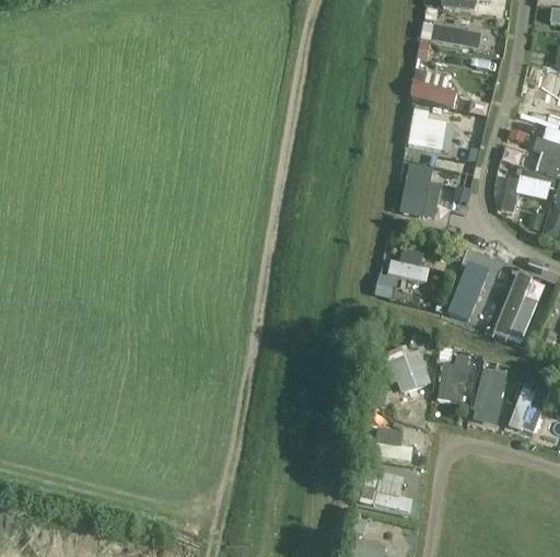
[(559,6),(550,3),(546,23),(559,26),(559,6)]
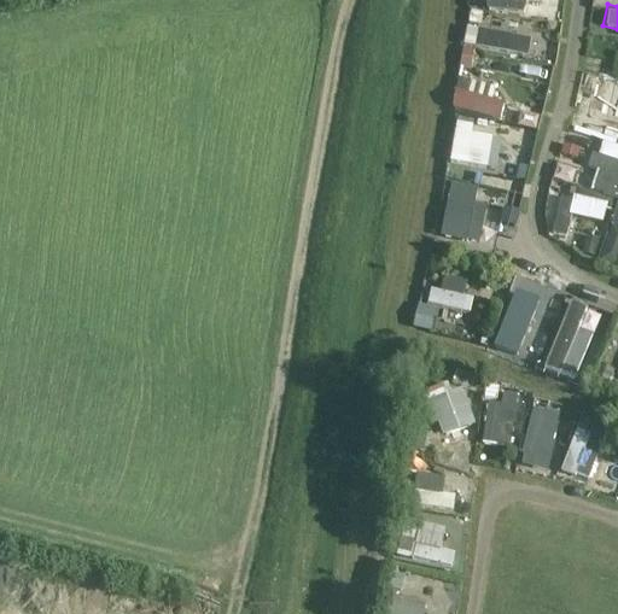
[(505,28),(468,25),(467,45),(520,48),(523,18),(505,18),(505,28)]
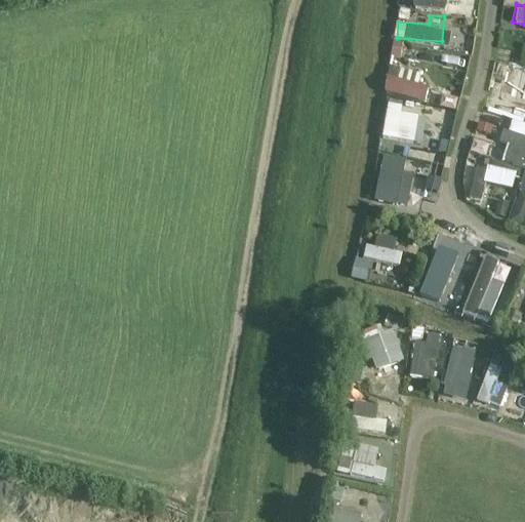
[(524,67),(519,65),(511,90),(524,94),(524,67)]
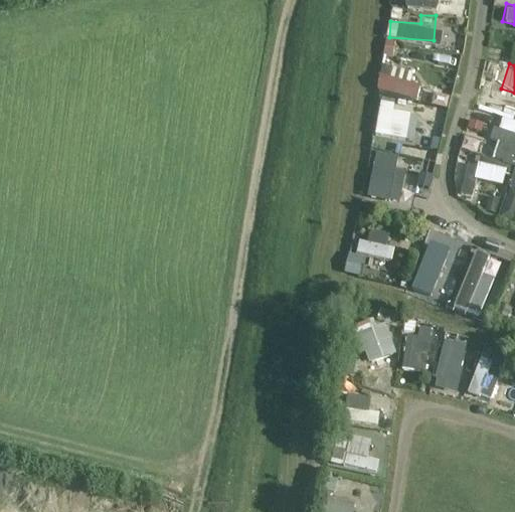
[(383,66),(380,75),(388,77),(391,68),(383,66)]
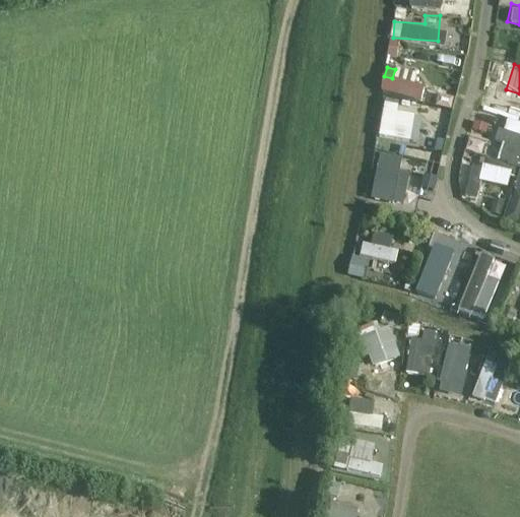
[(403,139),(408,117),(395,114),(399,100),(387,97),(378,133),(403,139)]
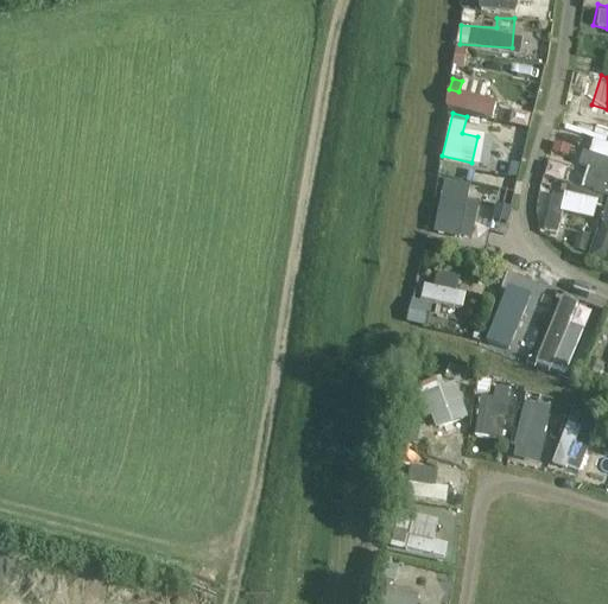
[(587,134),(578,159),(588,163),(581,183),(607,192),(607,188),(607,154),(603,153),(607,141),(587,134)]
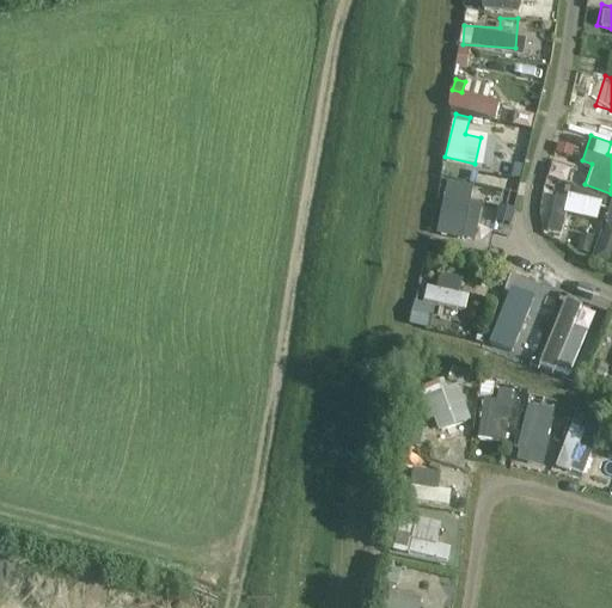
[(555,153),(571,158),(574,147),(558,142),(555,153)]
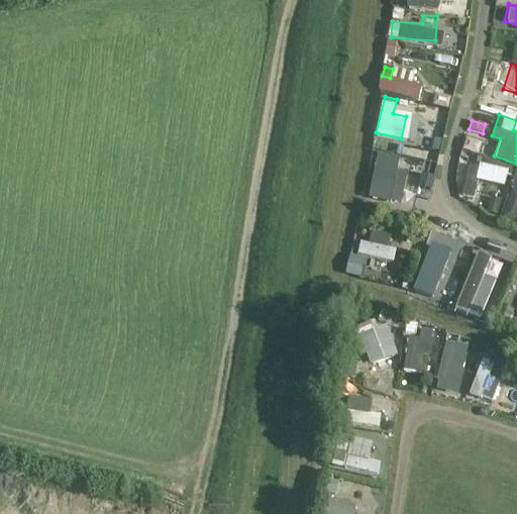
[(516,171),(502,214),(516,219),(516,171)]
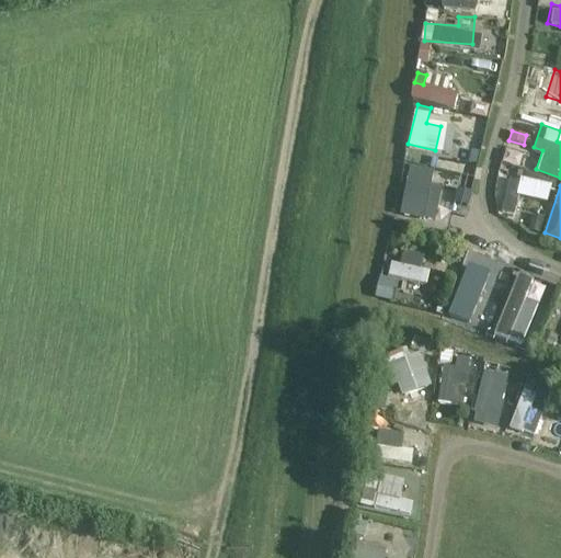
[(454,201),(468,203),(471,189),(457,186),(454,201)]
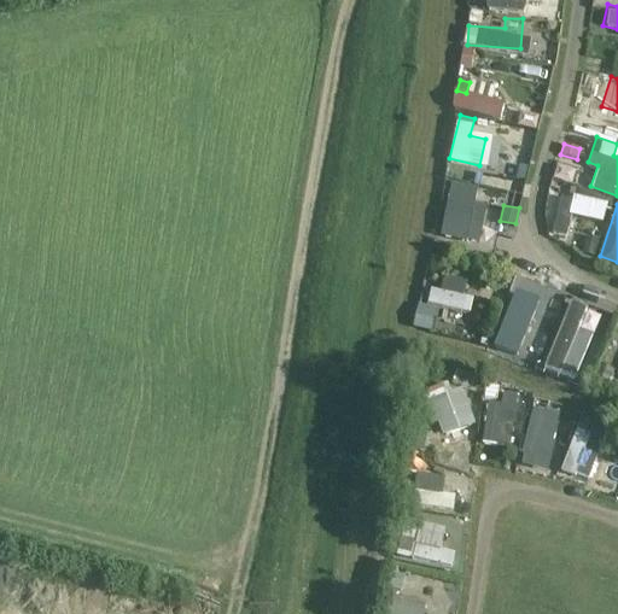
[(553,232),(566,234),(571,214),(558,210),(553,232)]
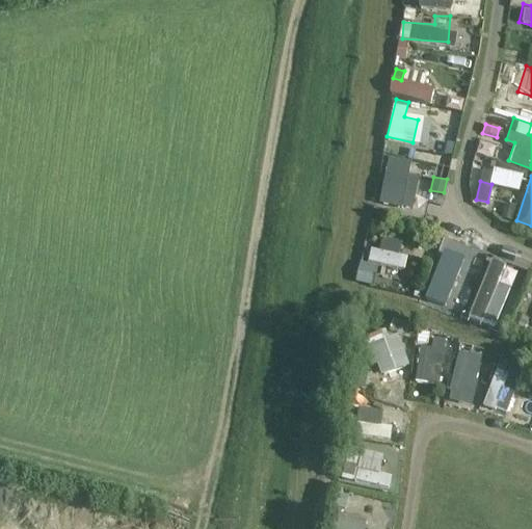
[(405,266),(406,250),(369,248),(369,259),(358,259),(357,276),(375,278),(375,264),(405,266)]
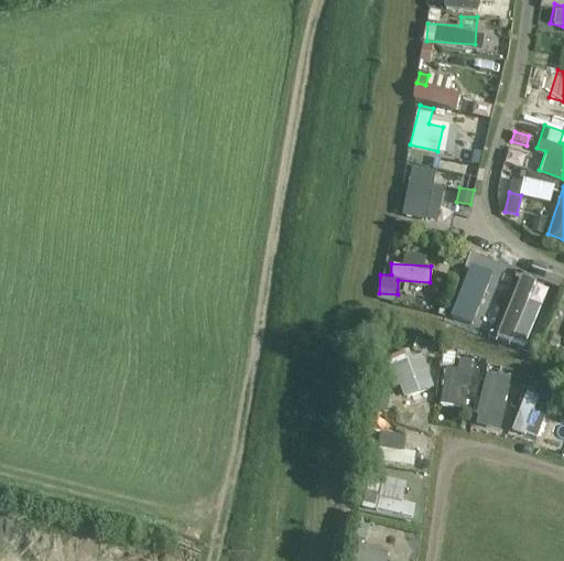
[(479,317),(492,273),(466,266),(453,310),(479,317)]
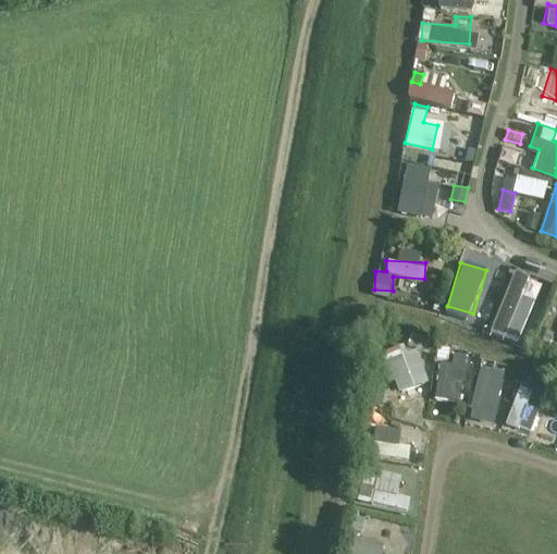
[(490,329),(518,341),(543,280),(514,269),(490,329)]
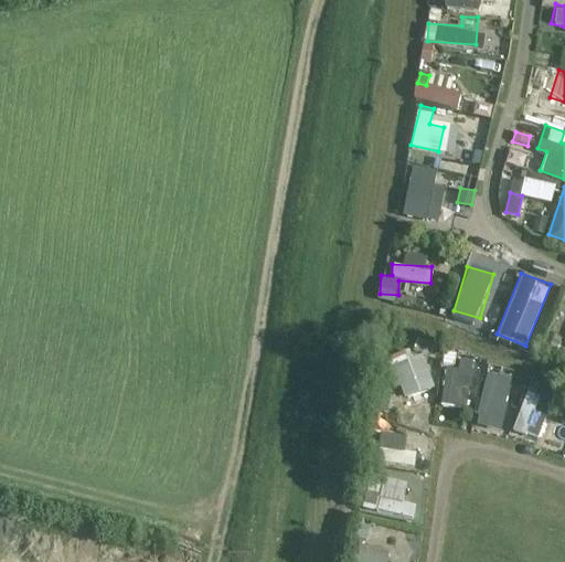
[(424,352),(388,366),(401,400),(437,386),(424,352)]
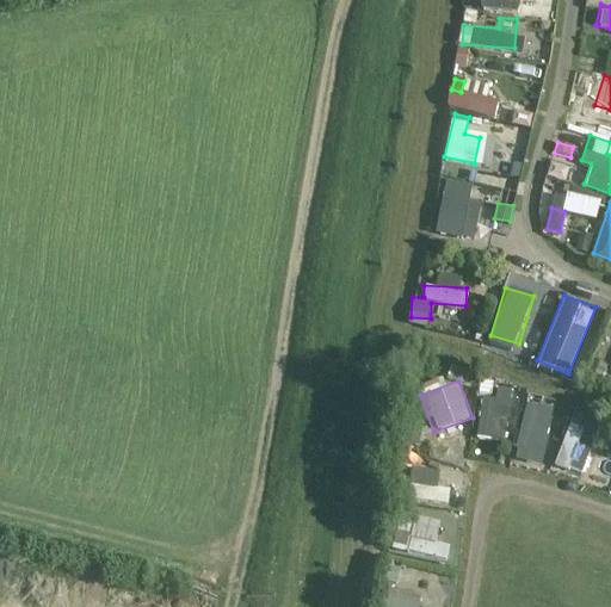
[(481,384),(477,437),(507,439),(511,386),(481,384)]
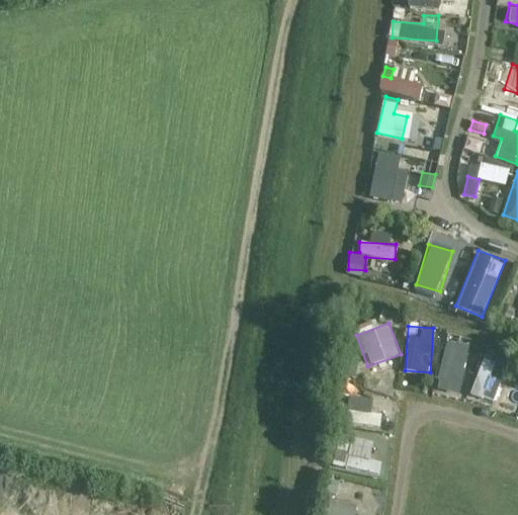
[(450,331),(434,389),(456,395),(472,337),(450,331)]
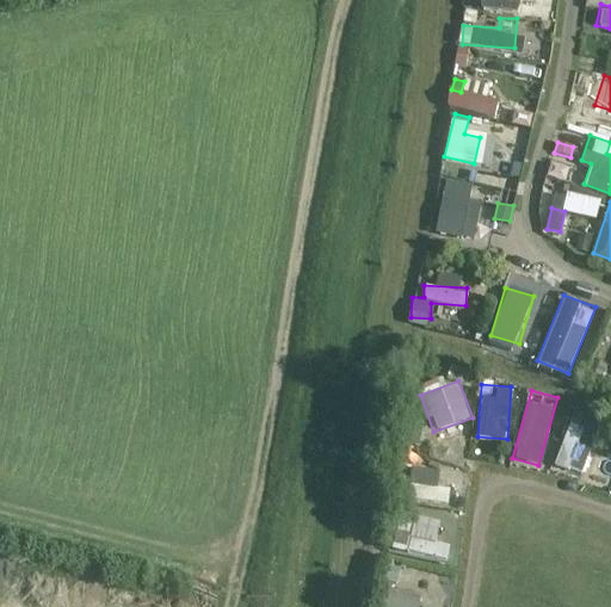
[(584,469),(602,420),(574,410),(556,459),(584,469)]
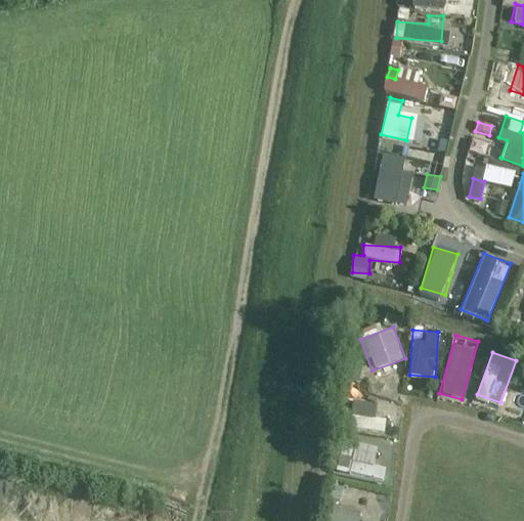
[(386,416),(375,416),(376,405),(352,404),(351,428),(386,430),(386,416)]
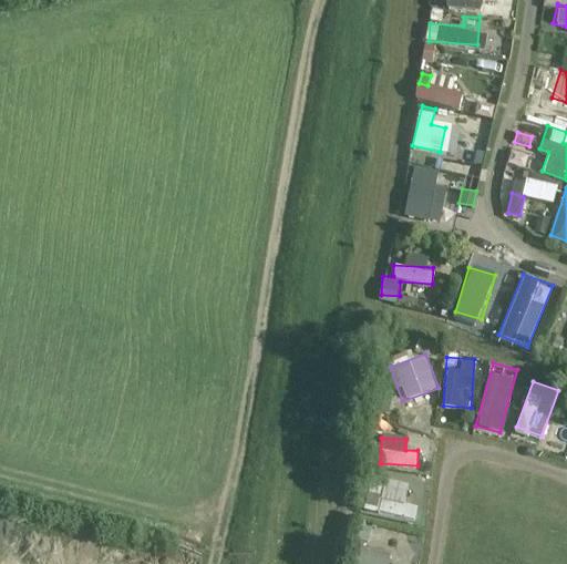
[(414,516),(418,504),(404,502),(409,482),(384,477),(378,510),(414,516)]
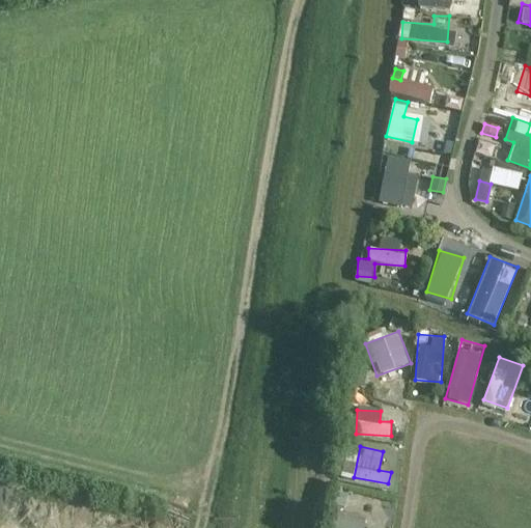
[(359,527),(364,527),(367,516),(347,510),(343,524),(359,527)]
